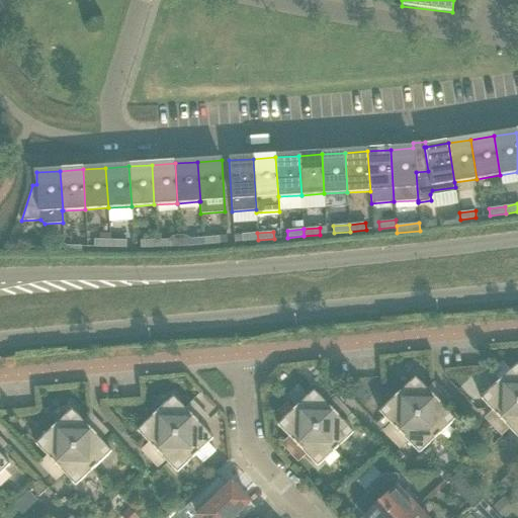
[(258,240),(257,233),(241,235),(242,242),(258,240)]
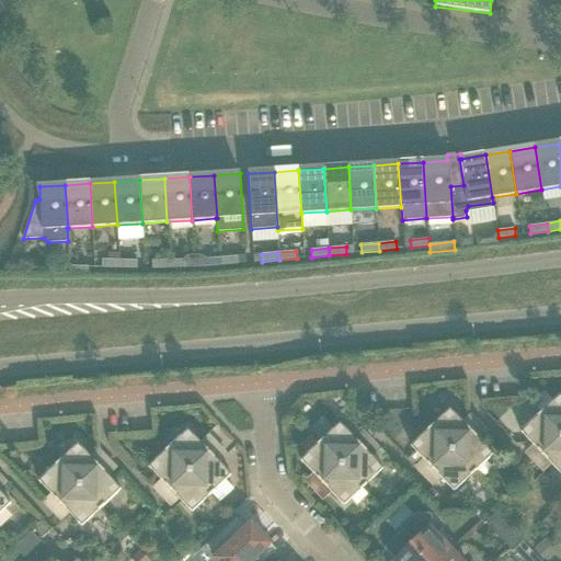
[(219,258),(220,265),(238,264),(237,256),(219,258)]
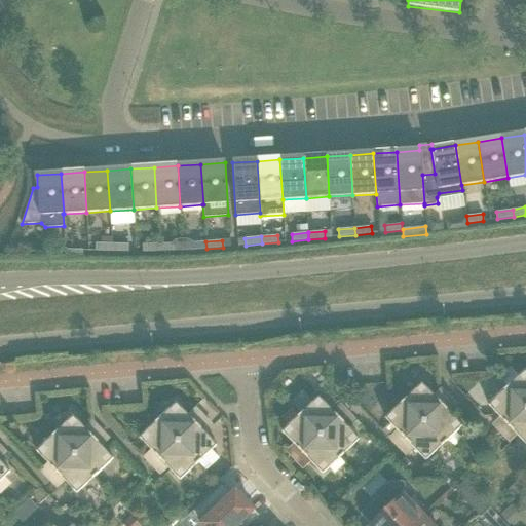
[(207,249),(205,241),(189,243),(190,251),(207,249)]
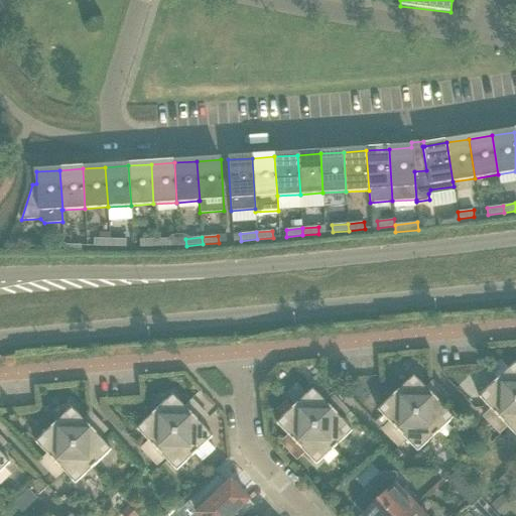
[(515,400),(515,364),(514,363),(496,380),(515,400)]
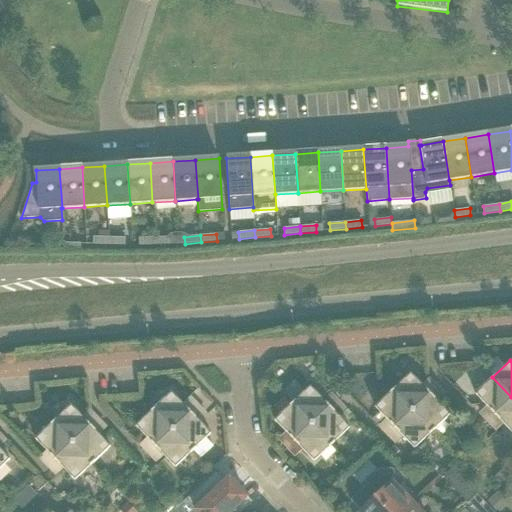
[(411,409),(436,385),(432,381),(425,388),(410,373),(392,390),(411,409)]
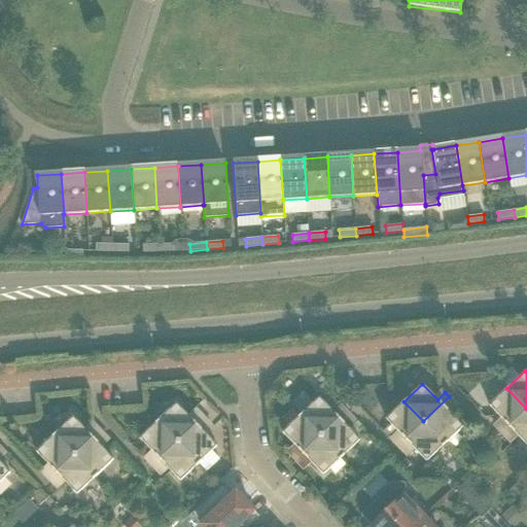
[(526,409),(506,388),(489,406),(503,421),(495,429),(500,434),(526,409)]
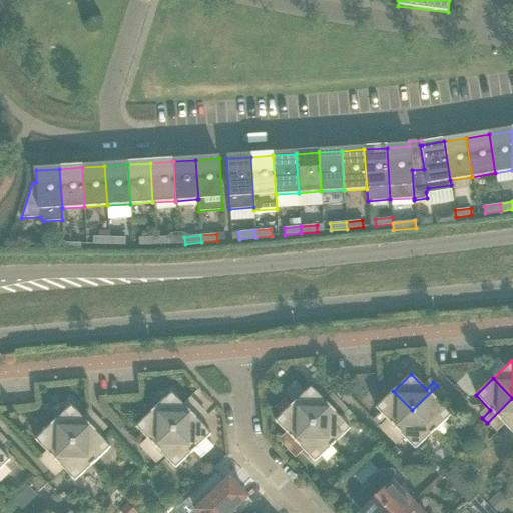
[(444,393),(437,386),(412,410),(433,432),(450,415),(435,399),(444,393)]
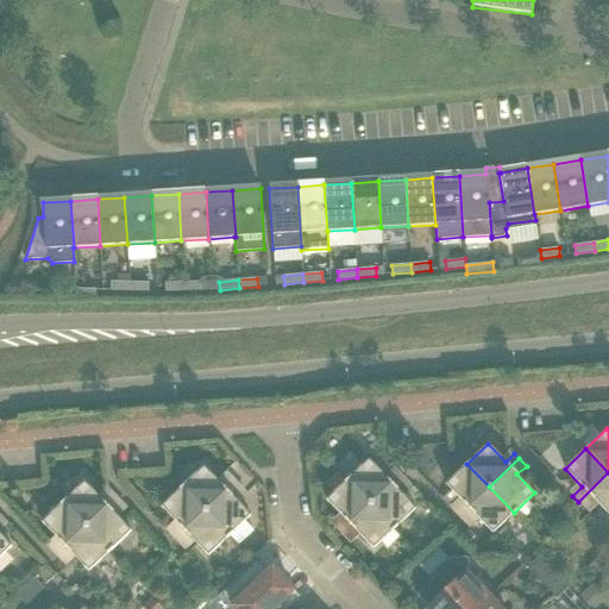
[(370,504),(401,475),(395,469),(385,477),(369,459),(347,479),(370,504)]
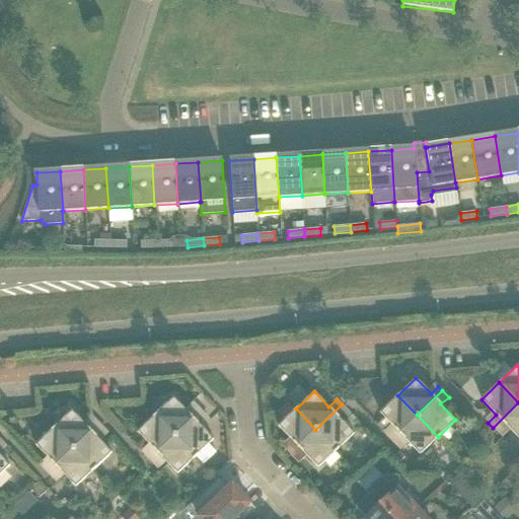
[(417,415),(397,395),(379,413),(394,428),(386,436),(390,440),(417,415)]
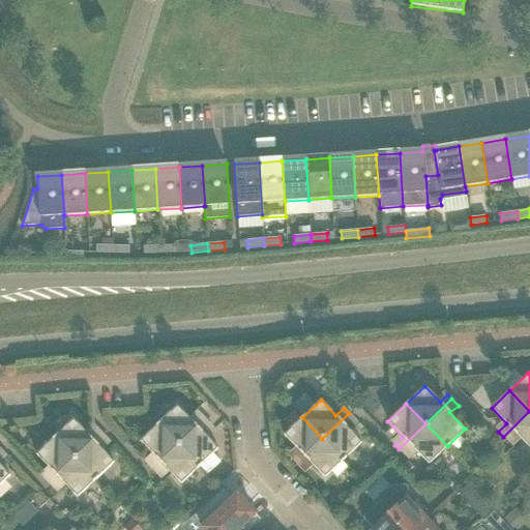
[(177,406),(158,423),(179,445),(206,419),(200,414),(193,421),(177,406)]
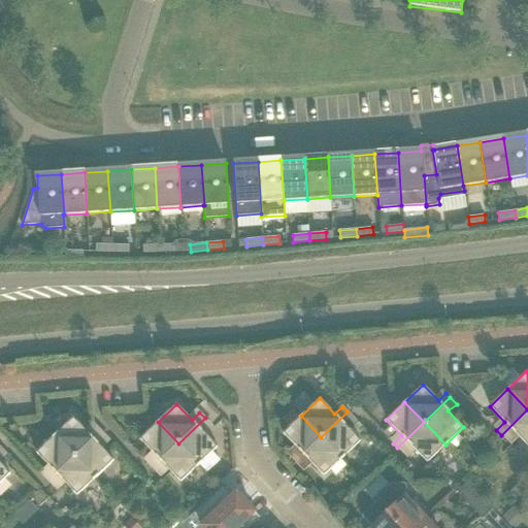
[(527,409),(501,435),(507,441),(516,433),(527,447),(527,409)]
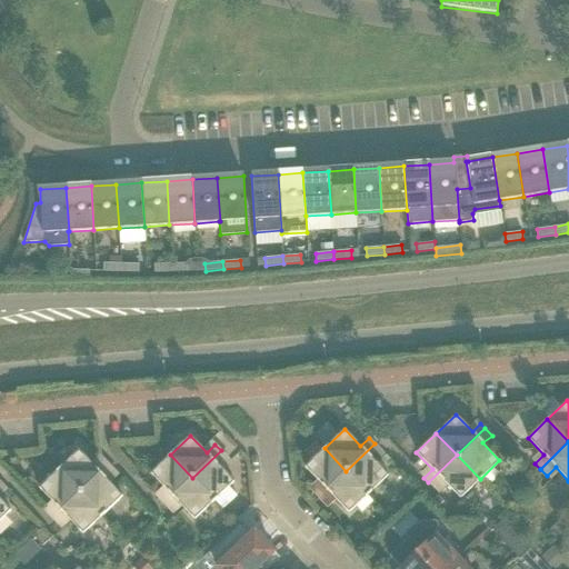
[(380,450),(375,443),(346,471),(368,493),(388,475),(371,457),(380,450)]
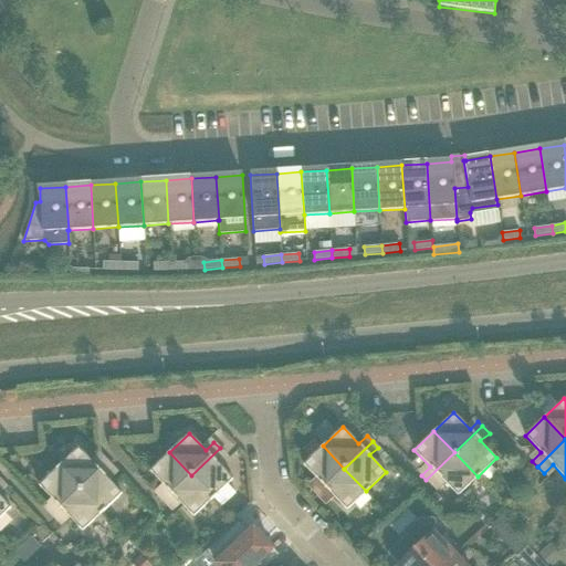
[(344,469),(323,446),(303,464),(318,481),(311,490),(316,495),(344,469)]
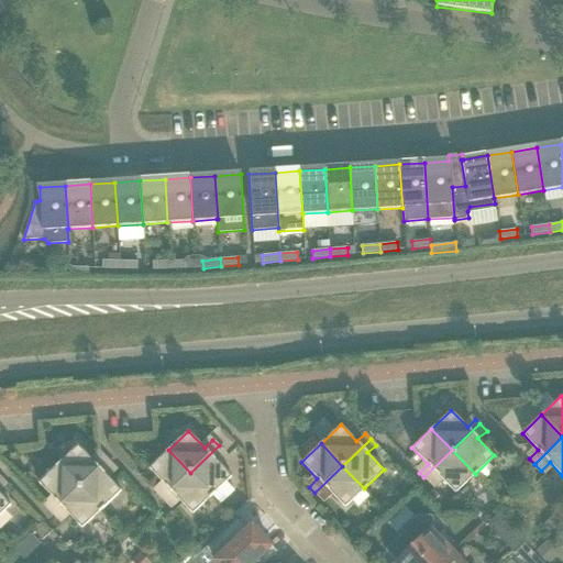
[(77,445),(58,464),(79,486),(108,460),(102,454),(94,462),(77,445)]
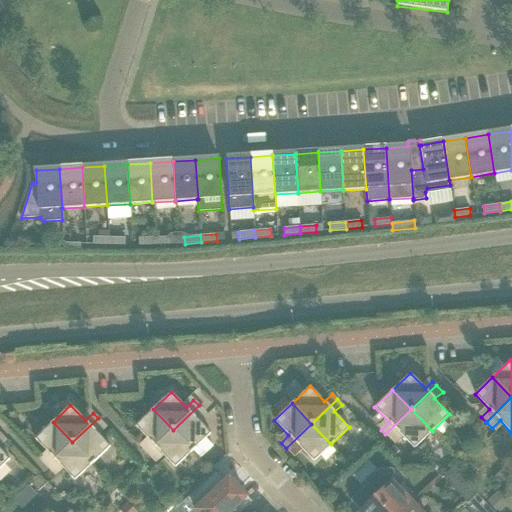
[(199,405),(173,430),(193,450),(210,433),(196,418),(204,411),(199,405)]
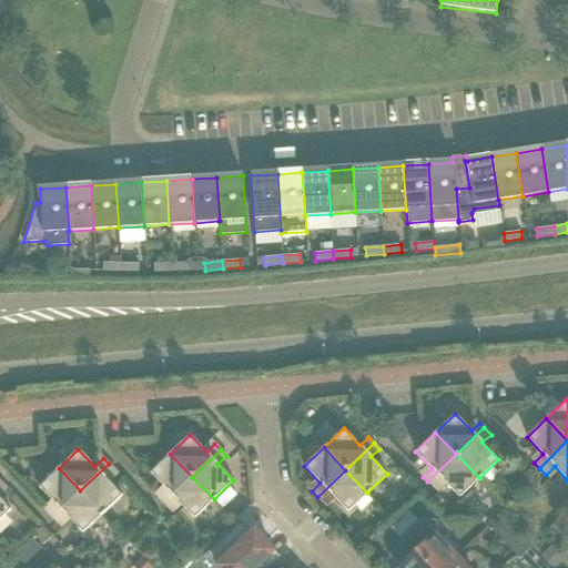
[(192,477),(170,454),(150,473),(166,489),(158,498),(163,504),(192,477)]
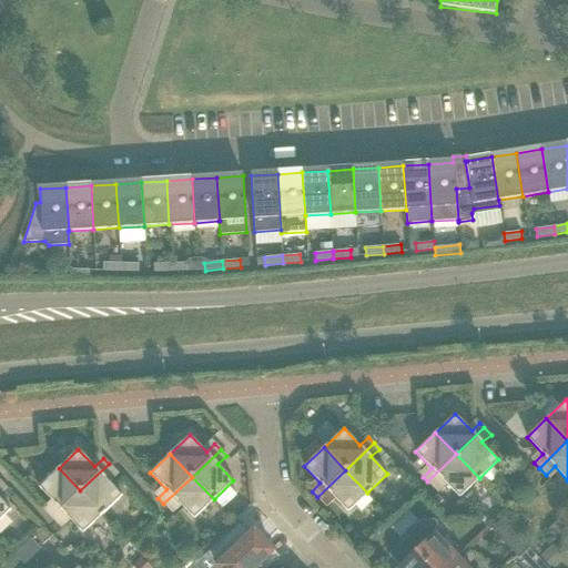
[(479,478),(456,454),(427,482),(434,489),(443,480),(459,498),(479,478)]
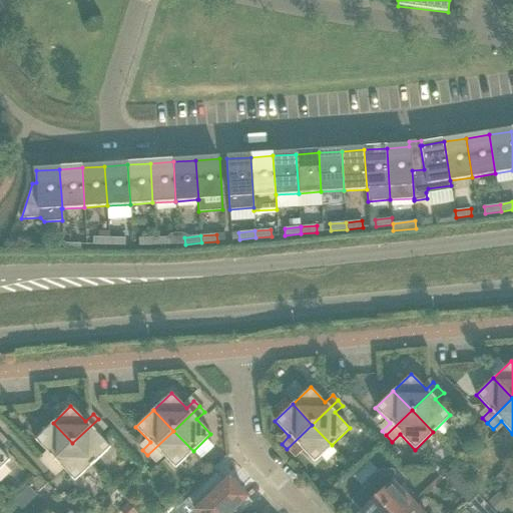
[(98,419),(72,443),(92,464),(110,447),(95,432),(103,425),(98,419)]
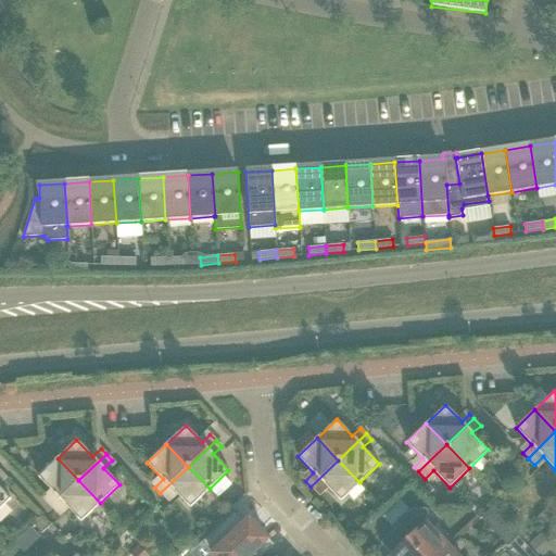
[(78,480),(58,458),(38,477),(53,493),(46,501),(51,507),(78,480)]
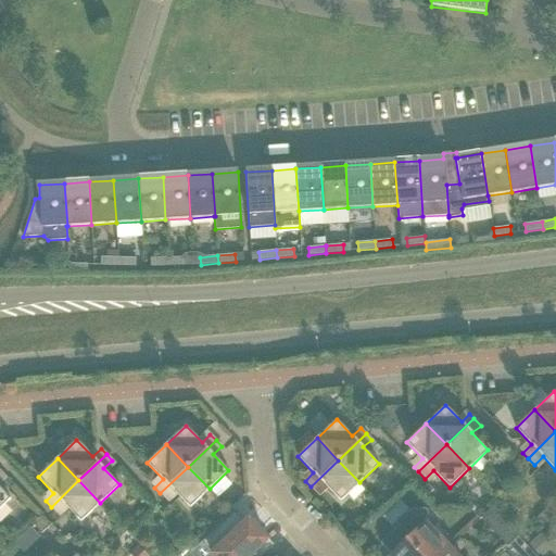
[(359,482),(338,460),(311,487),(316,493),(325,484),(340,502),(359,482)]
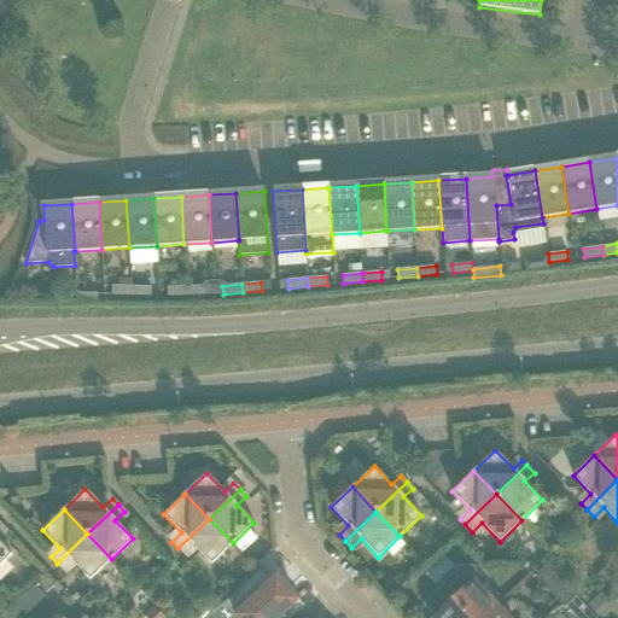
[(233,543),(209,519),(178,548),(184,554),(193,546),(211,565),(233,543)]
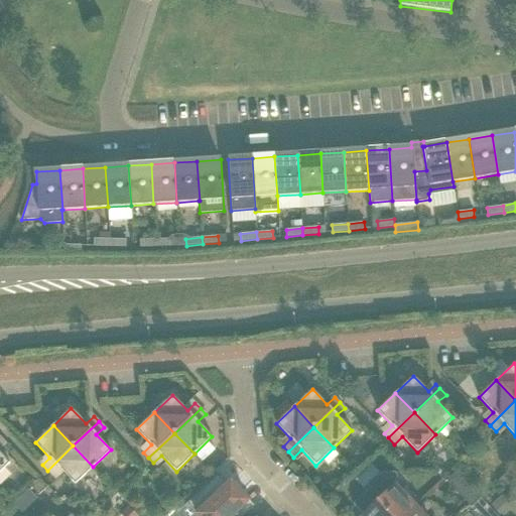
[(0,436),(0,472),(10,463),(0,452),(0,441),(3,439),(0,436)]
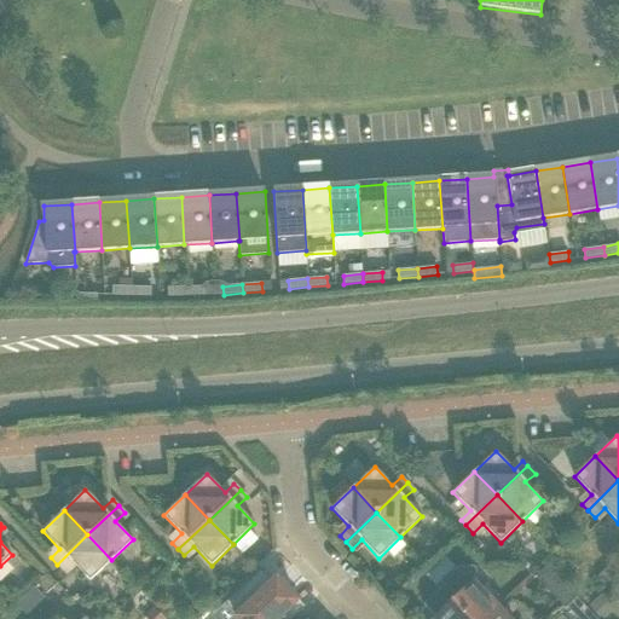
[(7,532),(1,538),(9,545),(15,539),(7,532)]
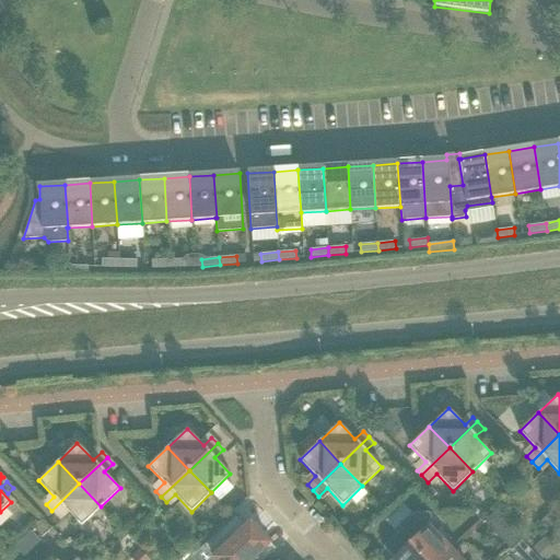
[(101,506),(79,483),(51,511),(57,516),(66,509),(81,525),(101,506)]
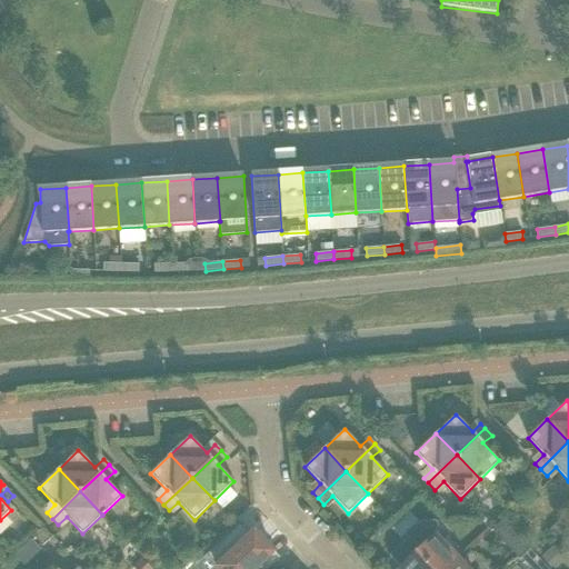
[(437,496),(430,501),(437,508),(443,502),(437,496)]
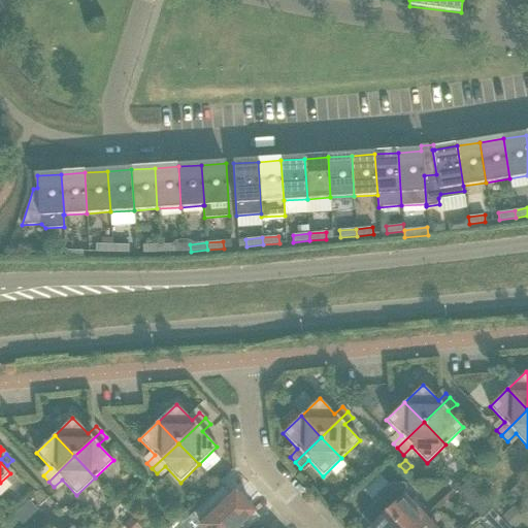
[(372,506),(364,514),(374,524),(371,527),(372,527),(418,527),(427,520),(404,496),(406,484),(405,483),(391,483),(387,487),(386,486),(375,496),(380,500),(372,506)]
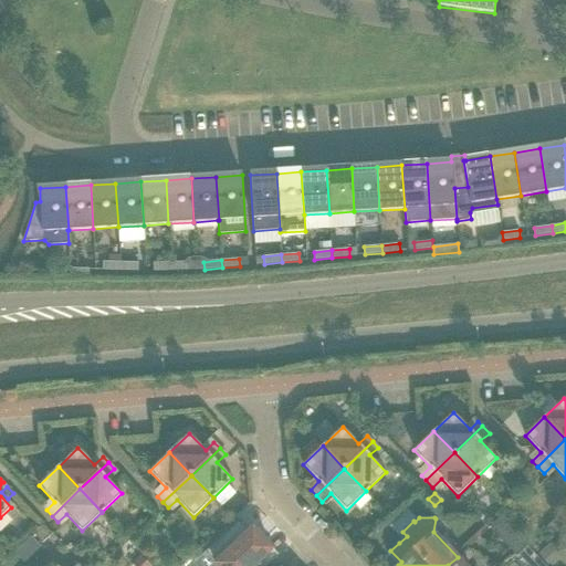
[(554,520),(545,528),(553,536),(562,527),(554,520)]
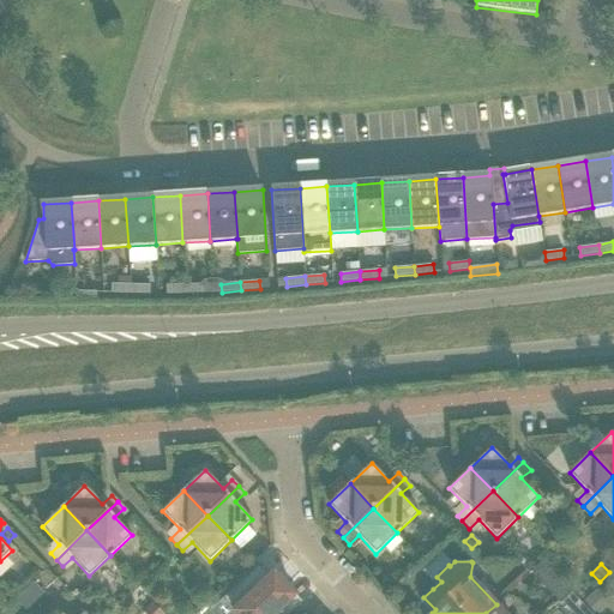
[(288,613),(301,602),(274,573),(270,577),(259,565),(222,599),(234,612),(233,612),(235,613),(288,613)]
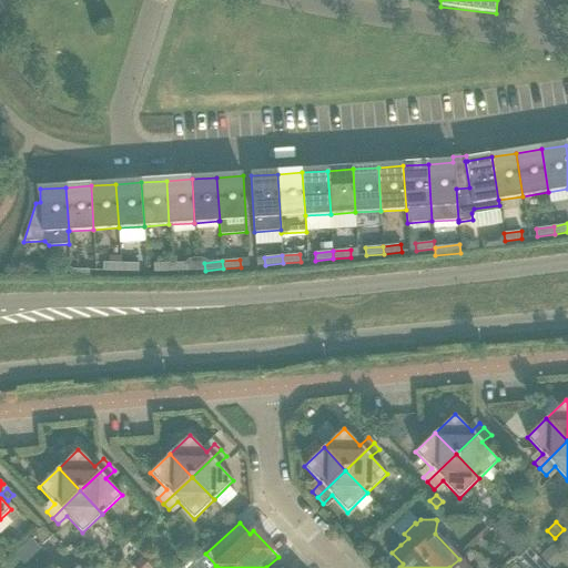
[(52,536),(43,526),(33,535),(42,545),(52,536)]
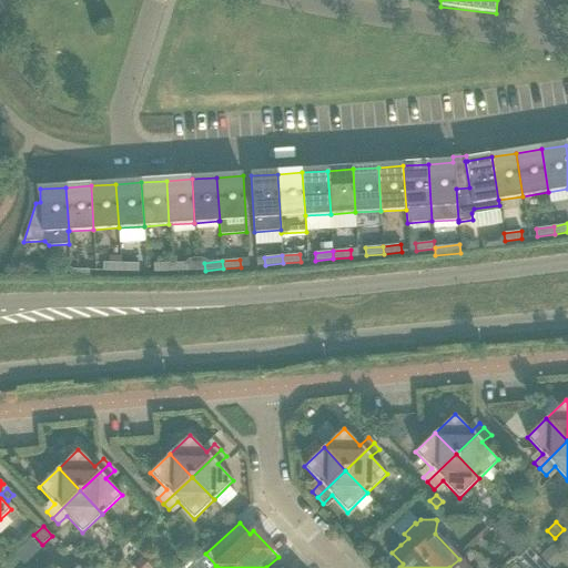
[(529,548),(519,557),(529,567),(538,558),(529,548)]
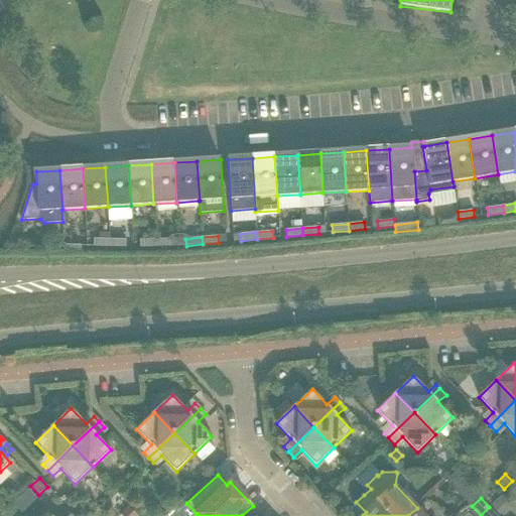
[(136,515),(128,506),(120,513),(122,515),(136,515)]
